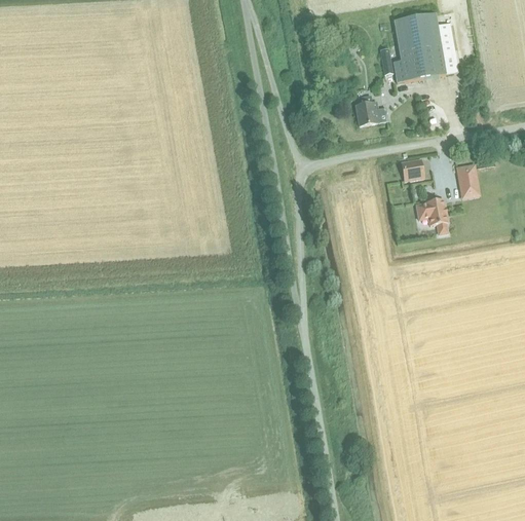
[(437,23),(435,11),(394,19),(400,59),(392,60),(397,80),(429,75),(457,70),(449,21),(437,23)]
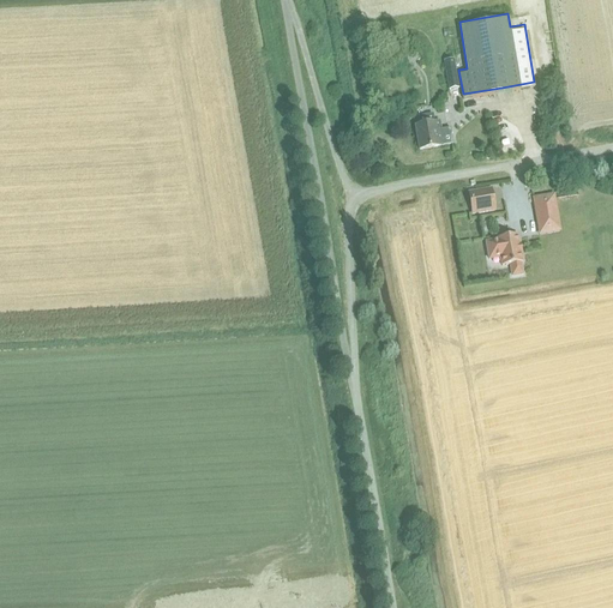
[(455,83),(449,54),(443,55),(448,84),(455,83)]
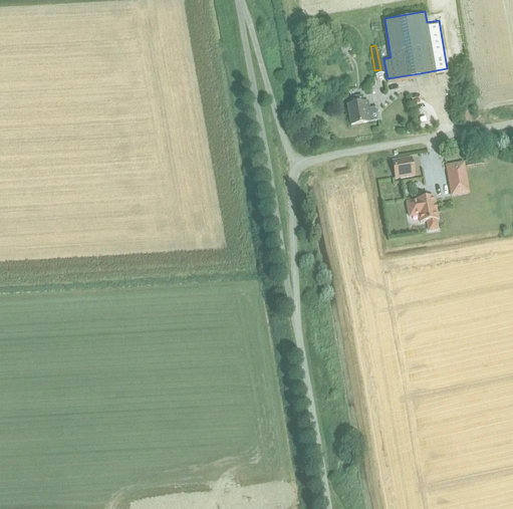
[(350,100),(346,101),(350,121),(377,116),(376,109),(375,103),(368,105),(367,98),(362,98),(361,91),(349,93),(350,100)]
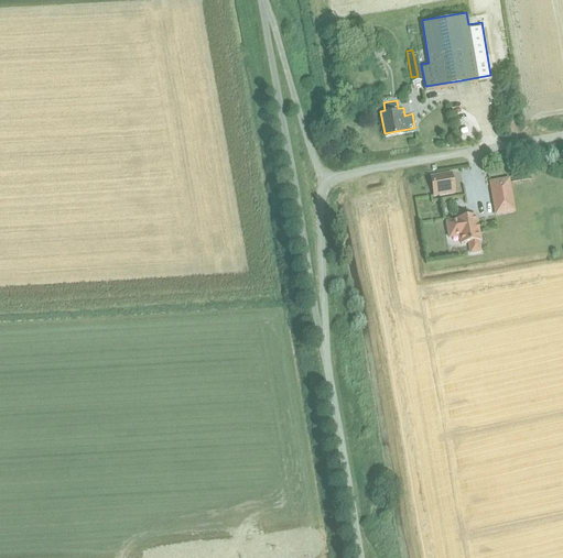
[(451,167),(430,172),(433,193),(454,188),(451,167)]
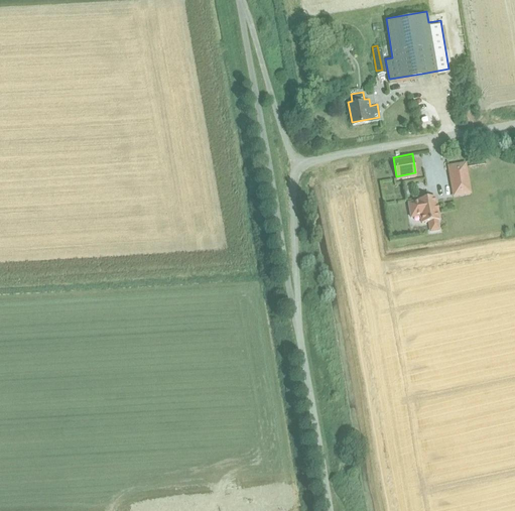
[(448,165),(453,190),(466,187),(462,162),(448,165)]
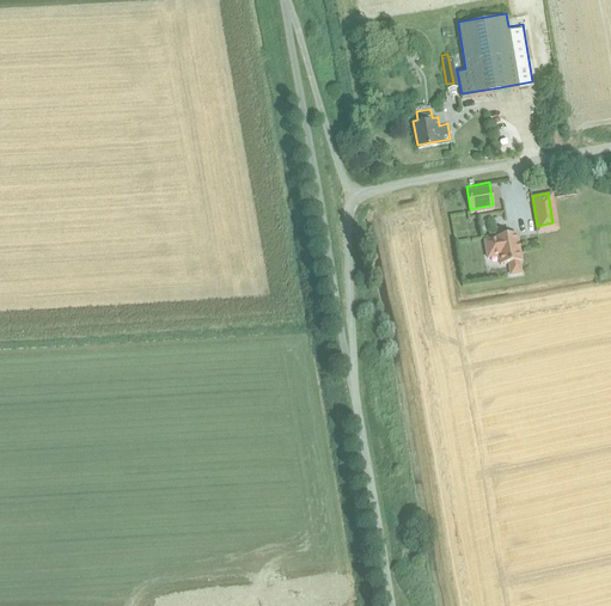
[(459,207),(448,209),(452,225),(463,222),(459,207)]
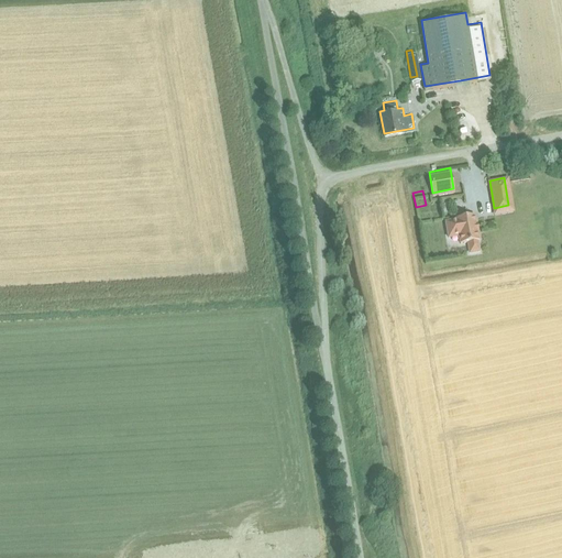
[(475,220),(474,211),(455,215),(455,216),(444,218),(448,233),(458,231),(460,240),(467,238),(469,245),(477,243),(476,237),(478,237),(476,227),(477,227),(476,220),(475,220)]
